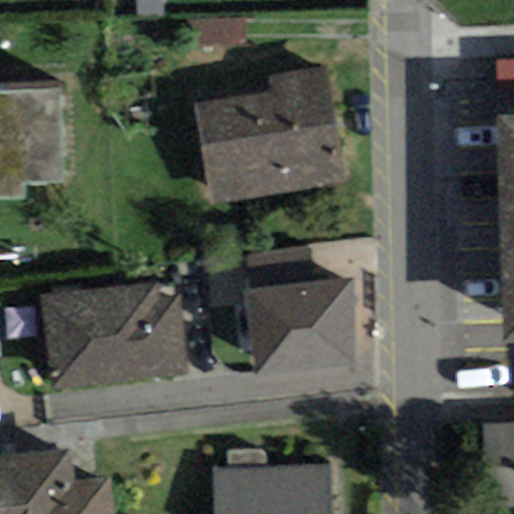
[(162,0),(135,0),(135,16),(163,16),(162,0)]
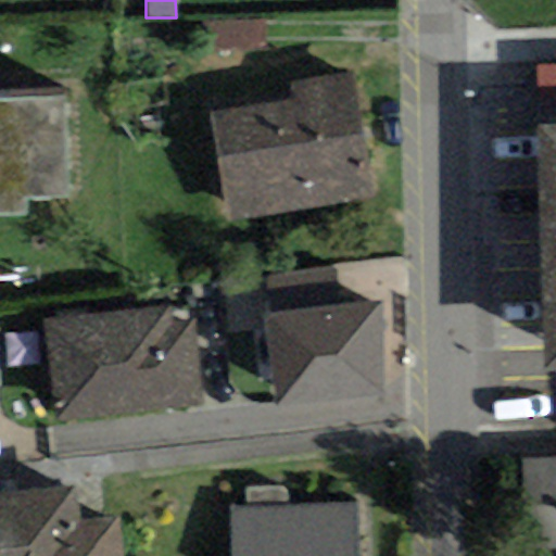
[(373,198),(350,74),(289,85),(291,99),(211,114),(230,224),(373,198)]
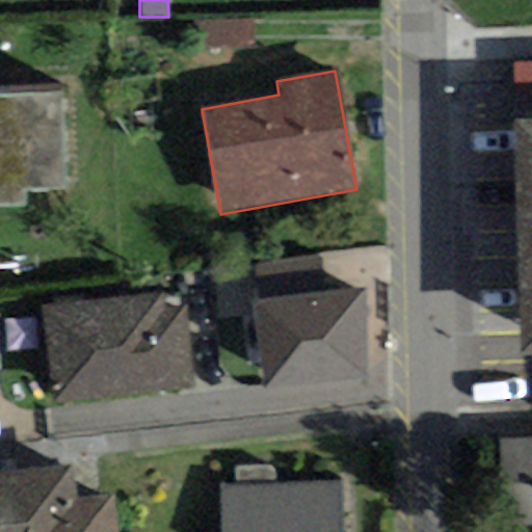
[(0,207),(26,206),(25,189),(65,187),(60,91),(0,95),(0,207)]
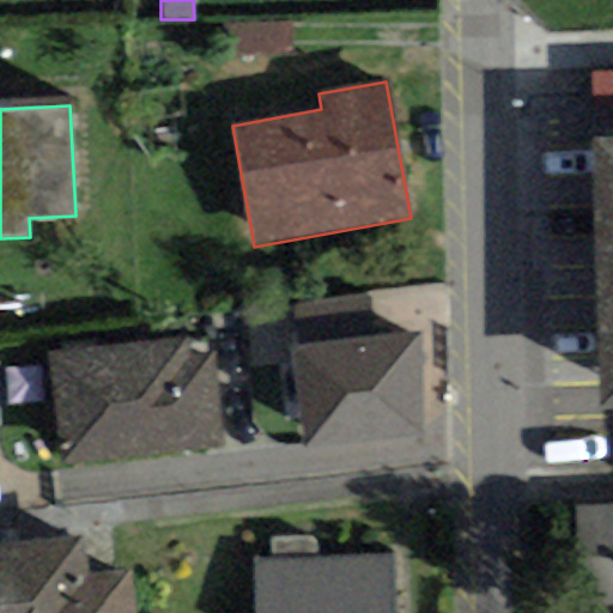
[(612,408),(612,141),(593,143),(599,410),(612,408)]
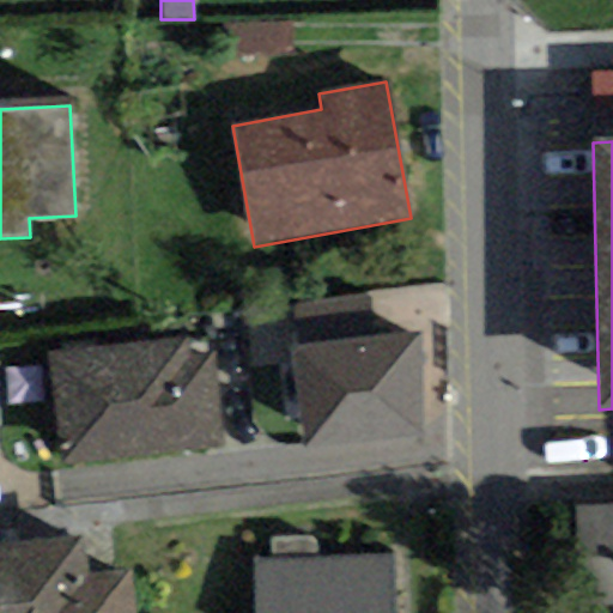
[(295,304),(301,349),(371,340),(365,295),(295,304)]
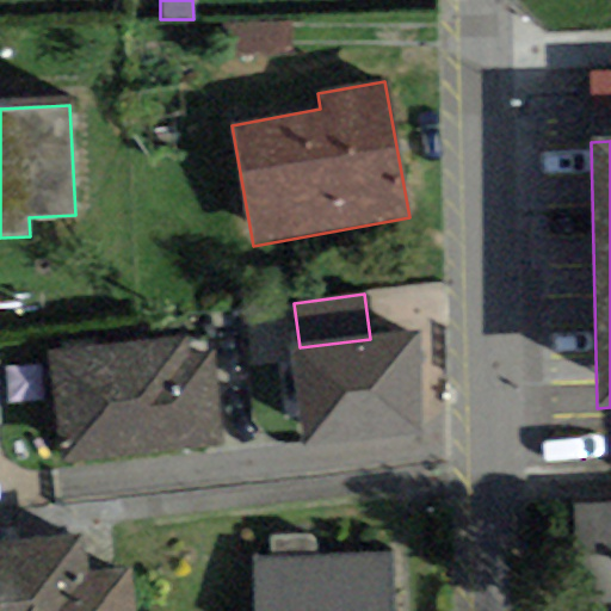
[(300,347),(290,349),(303,446),(420,433),(417,333),(370,339),(300,347)]
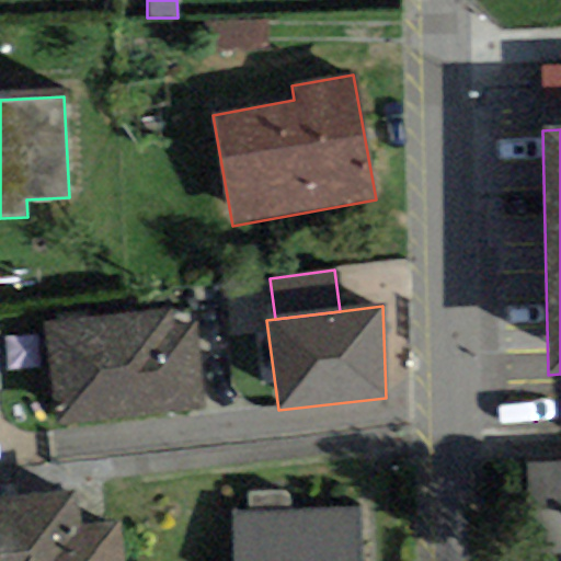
[(57,426),(205,410),(194,322),(172,324),(171,311),(45,325),(57,426)]
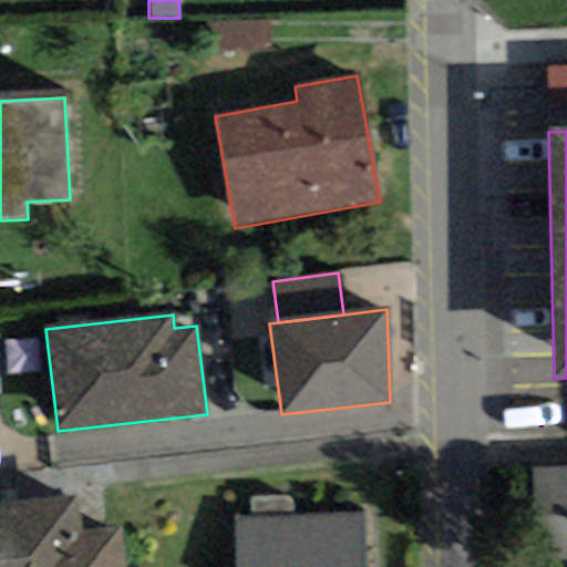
[(566,467),(532,470),(535,566),(566,564),(566,467)]
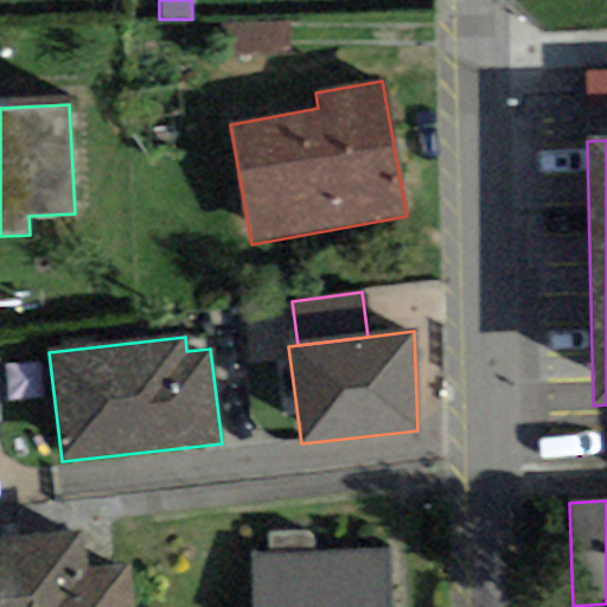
[(0,606),(134,606),(129,564),(87,569),(82,532),(0,542),(0,606)]
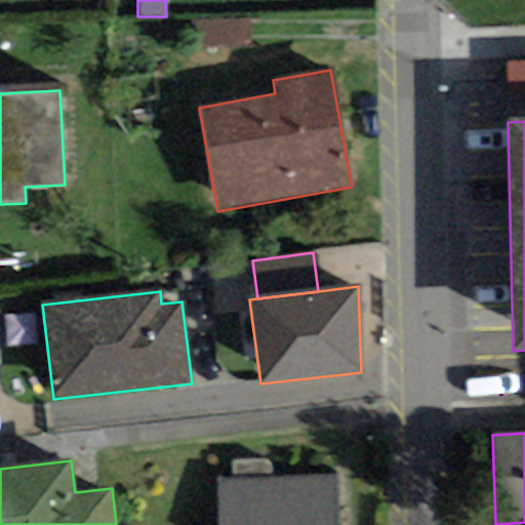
[(231,461),(232,479),(270,477),(270,460),(231,461)]
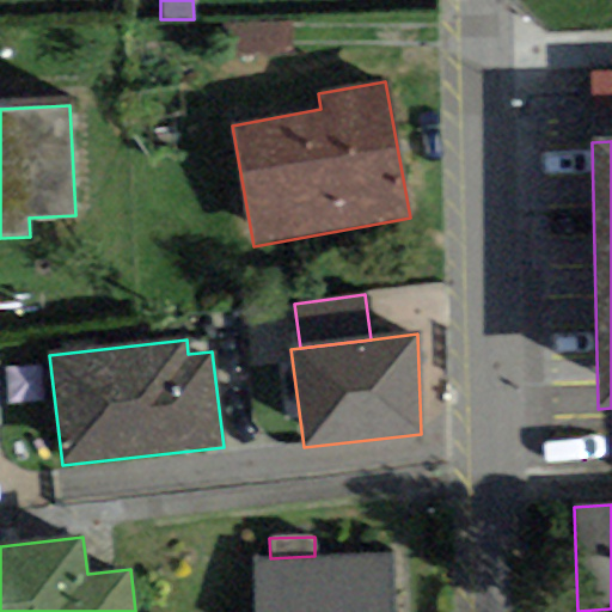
[(270,558),(252,558),(254,611),(392,611),(391,554),(314,556),(270,558)]
